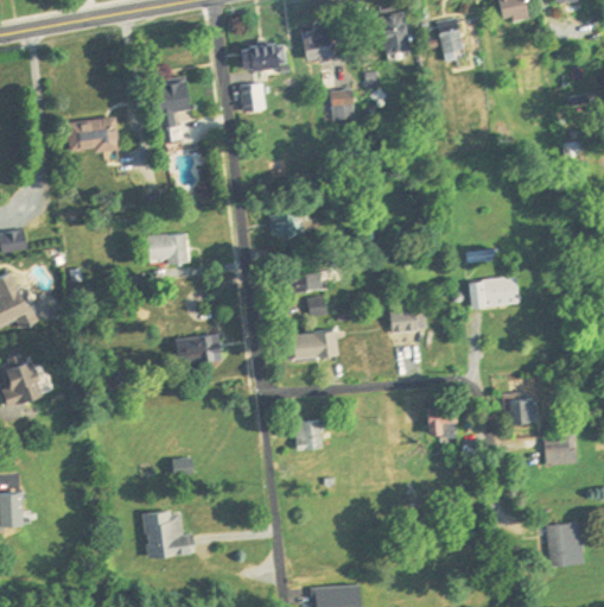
[(498,0),(506,24),(533,17),(529,0),(498,0)]
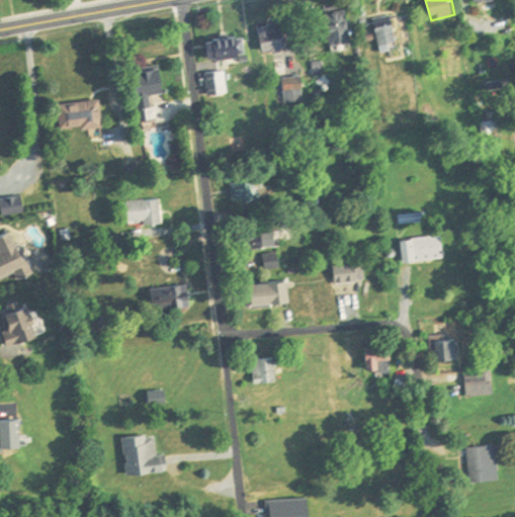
[(326,12),(331,45),(353,41),(347,9),(326,12)]
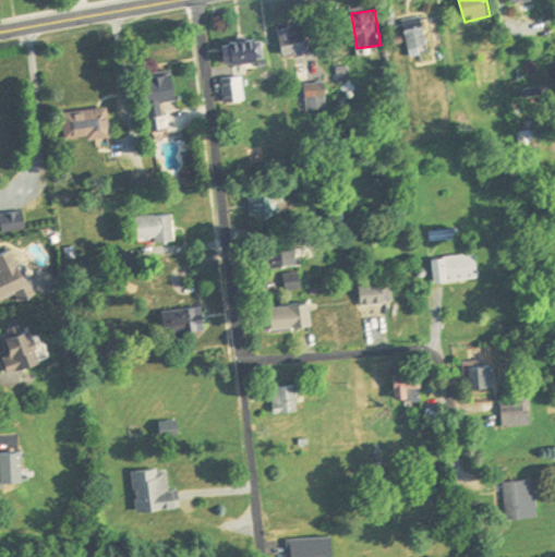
[(430,51),(420,17),(399,24),(409,57),(430,51)]
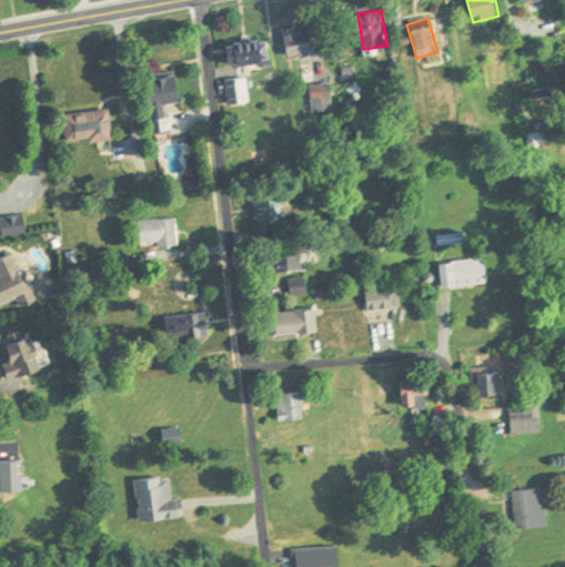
[(311,54),(311,33),(285,33),(285,54),(311,54)]
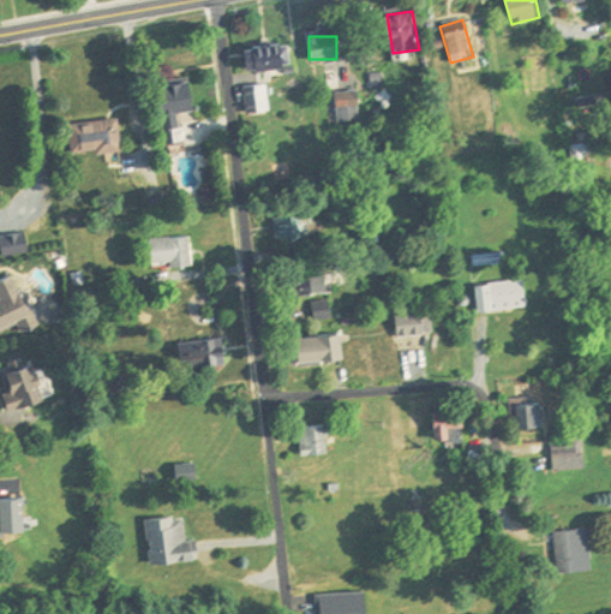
[(287,43),(245,47),(247,70),(289,66),(287,43)]
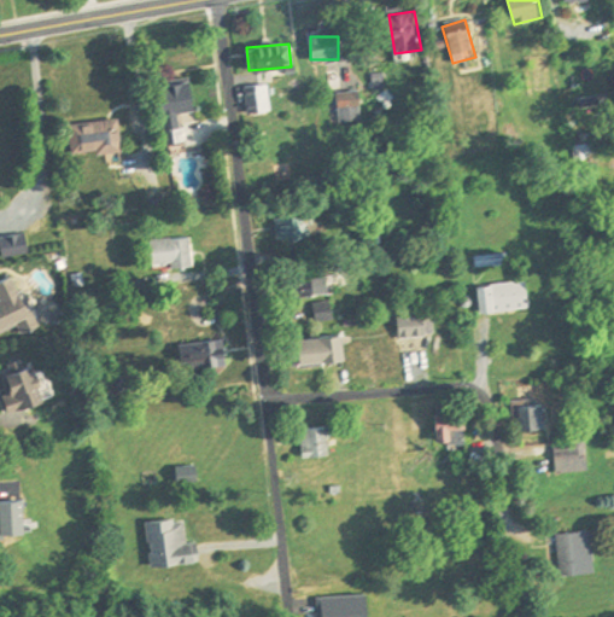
[(194,111),(192,81),(161,85),(167,144),(185,141),(182,112),(194,111)]
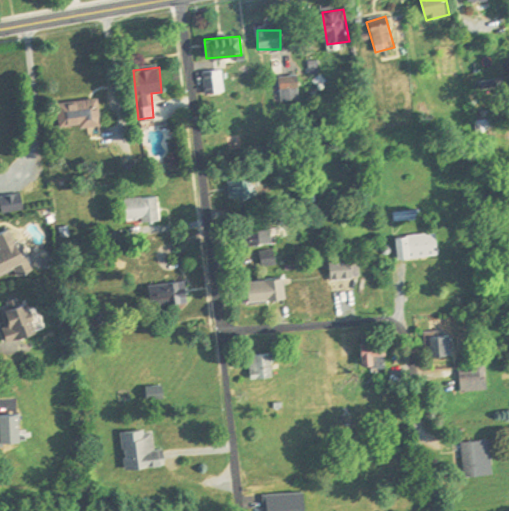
[(204,94),(219,94),(219,71),(203,72),(204,94)]
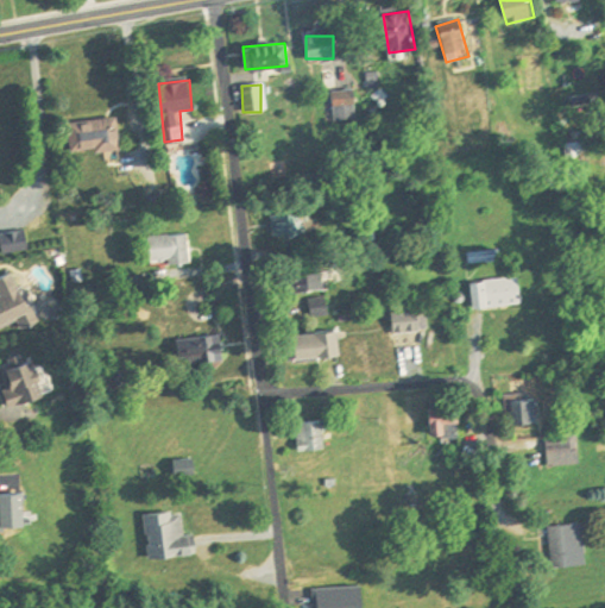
[(354,121),(354,96),(332,96),(332,121),(354,121)]
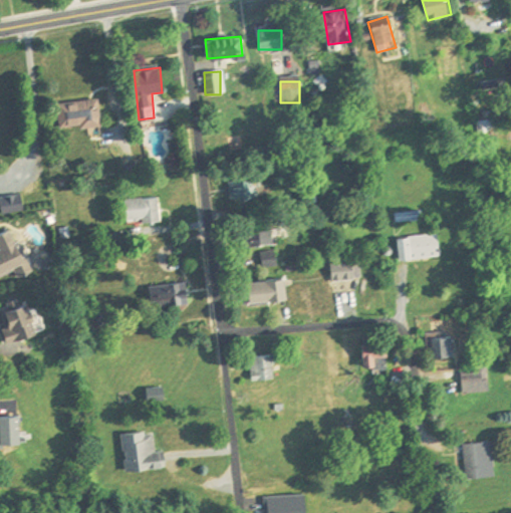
[(57,103),(59,130),(101,126),(99,101),(57,103)]
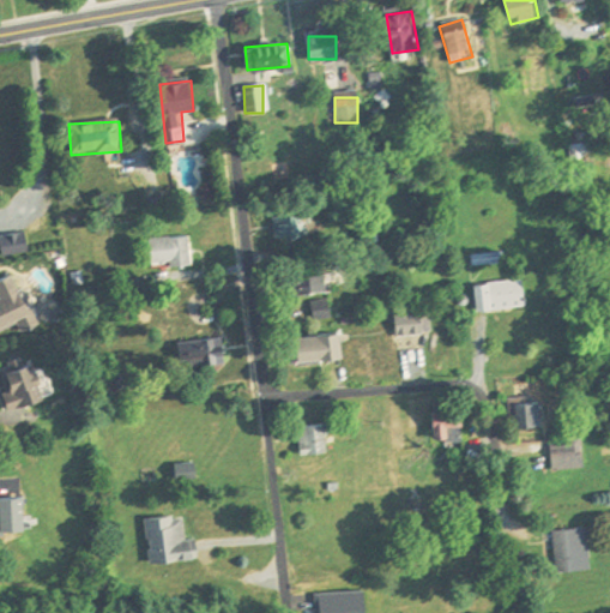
[(191,238),(155,238),(155,268),(191,268),(191,238)]
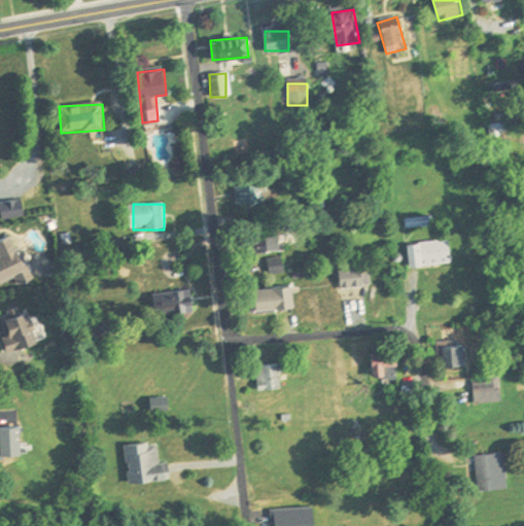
[(13,279),(16,287),(32,280),(11,235),(0,239),(0,253),(1,255),(0,256),(0,283),(1,285),(13,279)]
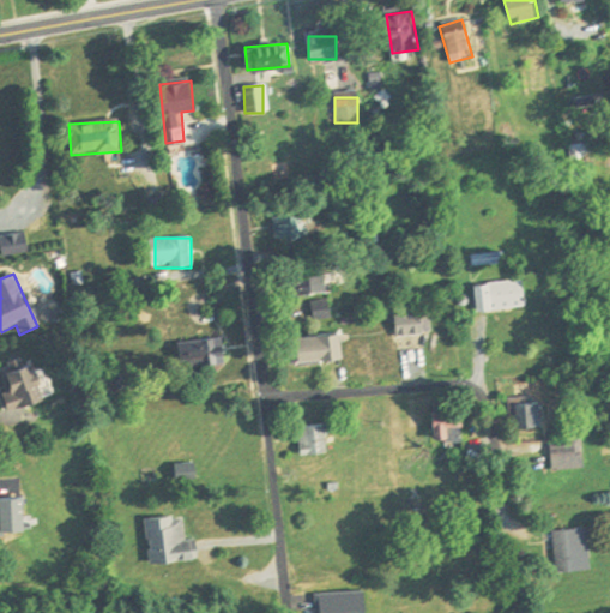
[(300,276),(301,296),(326,295),(325,275),(300,276)]
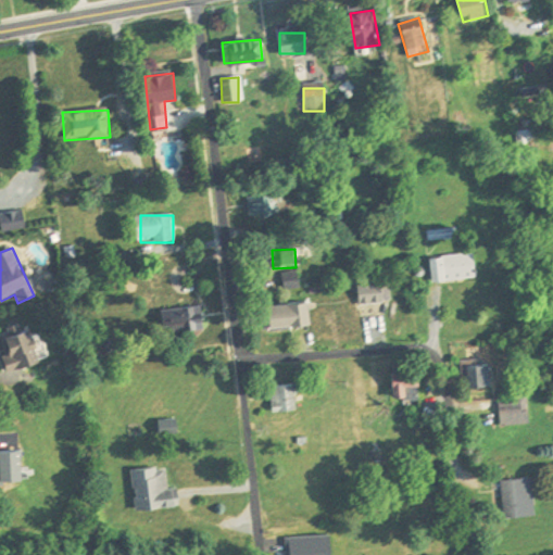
[(429,255),(428,280),(475,280),(475,255),(429,255)]
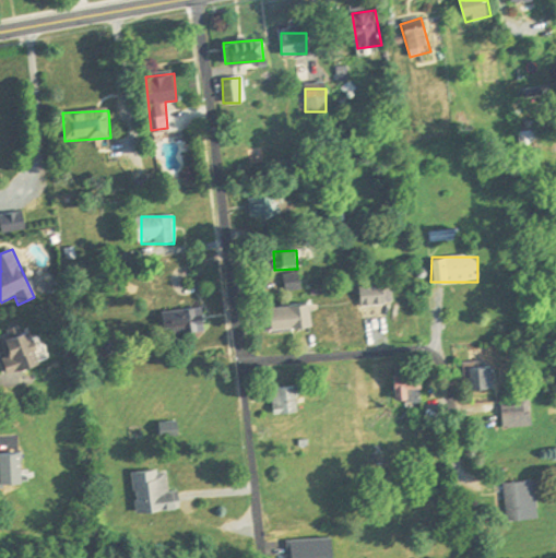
[(302,288),(298,273),(283,276),(286,293),(302,288)]
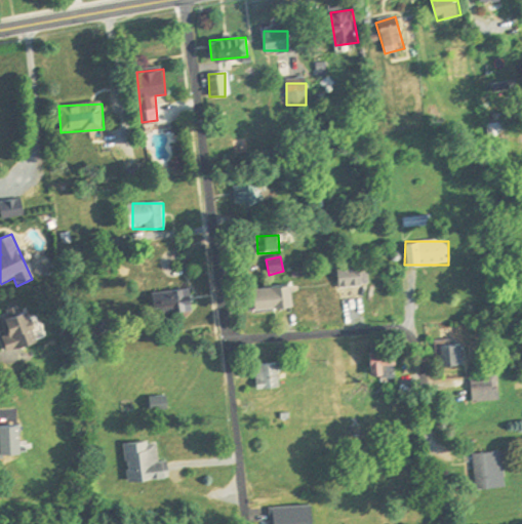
[(361,267),(338,268),(338,287),(362,286),(361,267)]
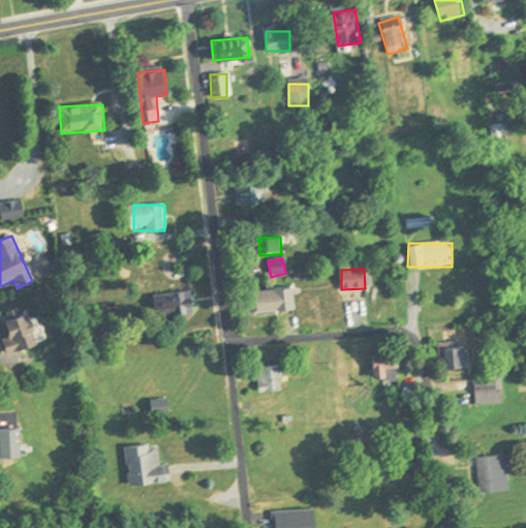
[(296,311),(296,288),(256,288),(256,311),(296,311)]
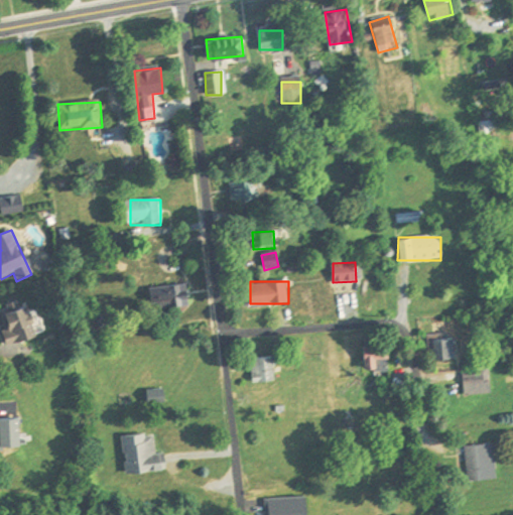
[(186,283),(150,287),(152,309),(188,305),(186,283)]
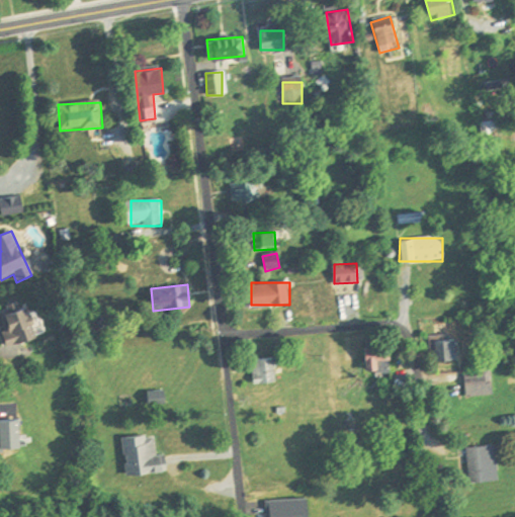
[(37,339),(30,304),(0,310),(0,320),(5,346),(37,339)]
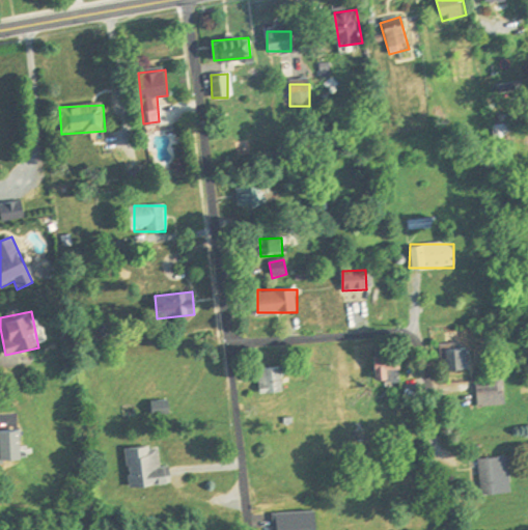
[(468,347),(443,347),(443,370),(468,370),(468,347)]
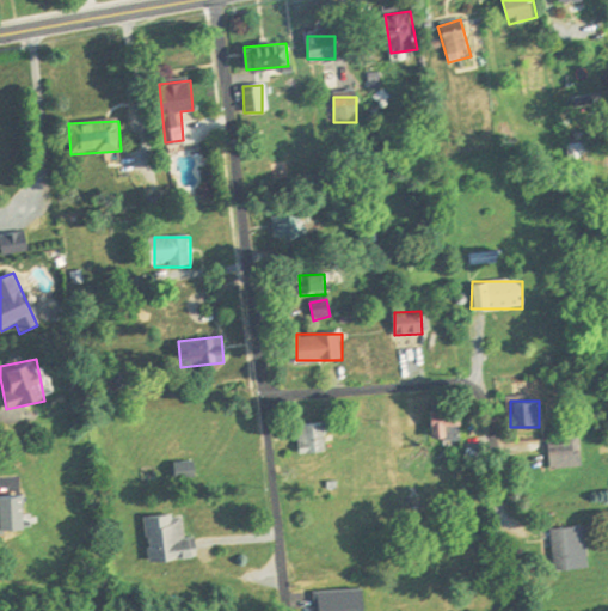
[(434,413),(434,438),(462,438),(462,413),(434,413)]
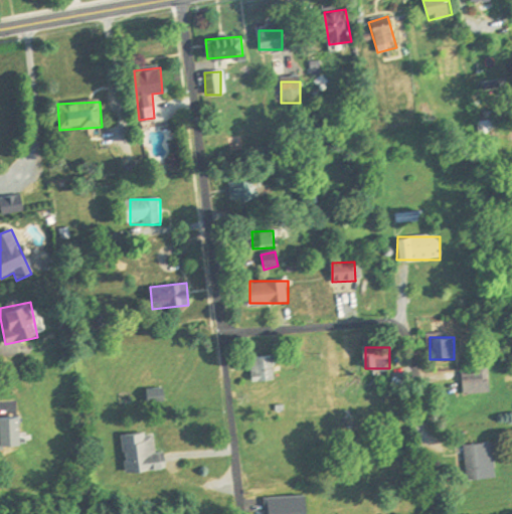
[(250,380),(275,380),(274,357),(250,357),(250,380)]
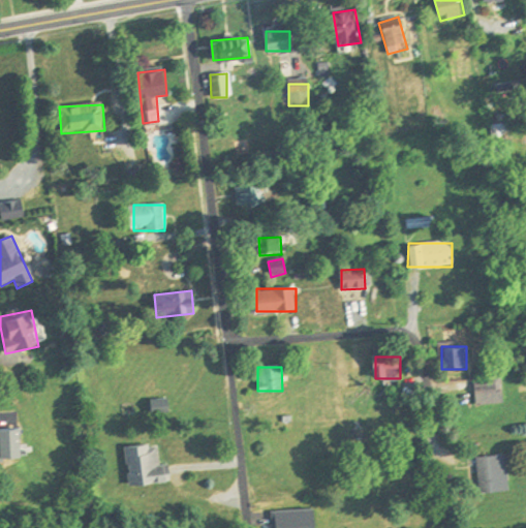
[(475,405),(503,404),(502,377),(474,378),(475,405)]
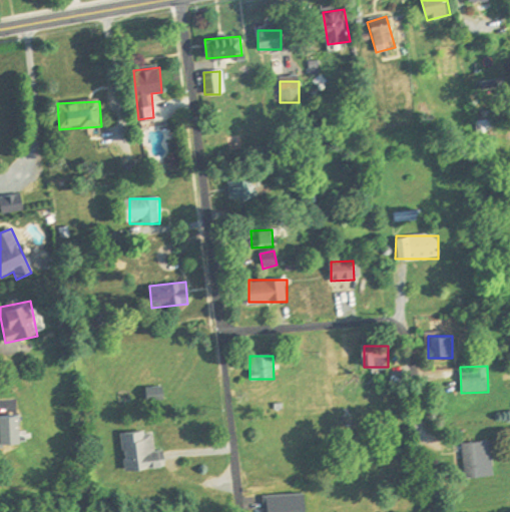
[(0,446),(20,446),(20,417),(0,416),(0,446)]
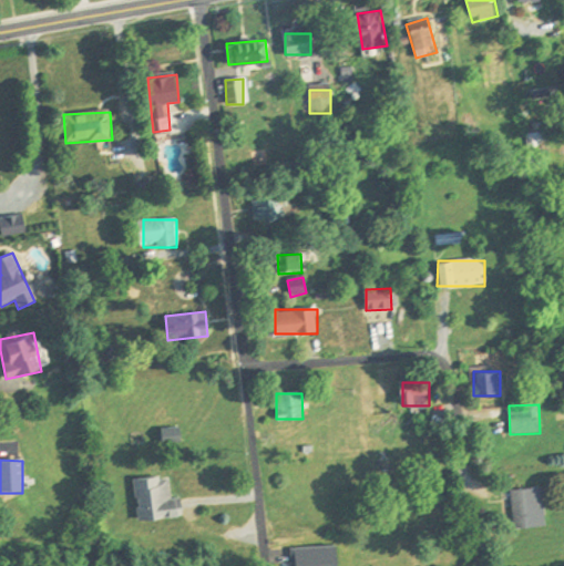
[(137,521),(183,516),(181,500),(171,501),(168,476),(133,480),(137,521)]
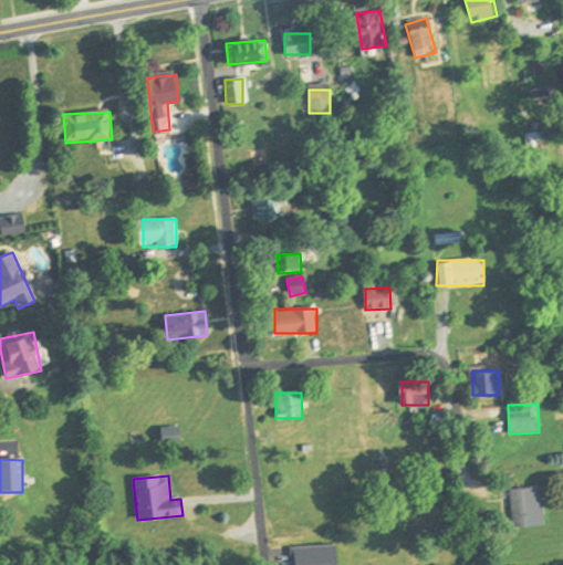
[(509,490),(510,529),(545,526),(543,489),(509,490)]
